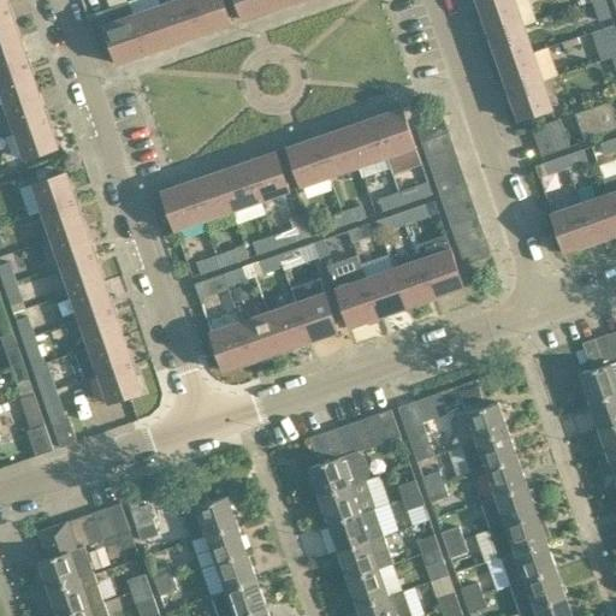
[(0,0),(0,13),(11,10),(7,0),(0,0)]
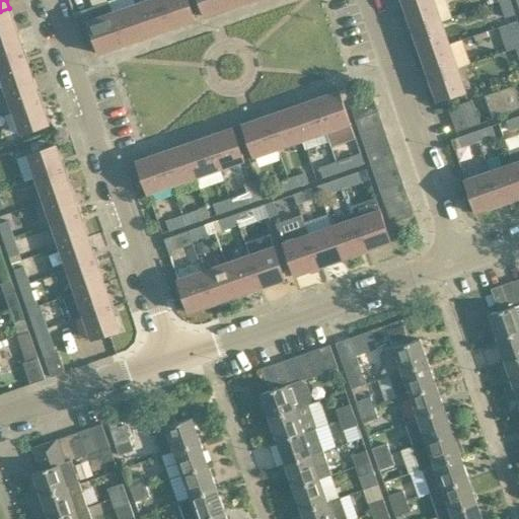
[(171,28),(161,0),(148,0),(137,4),(148,36),(171,28)]
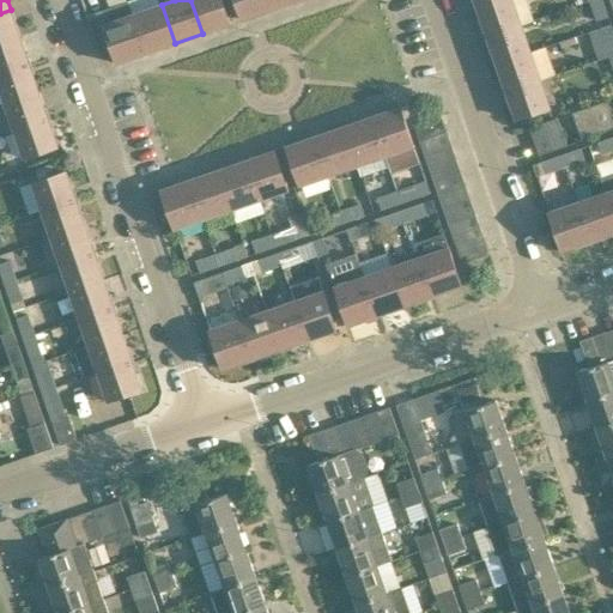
[(231,24),(223,0),(190,0),(202,34),(231,24)]
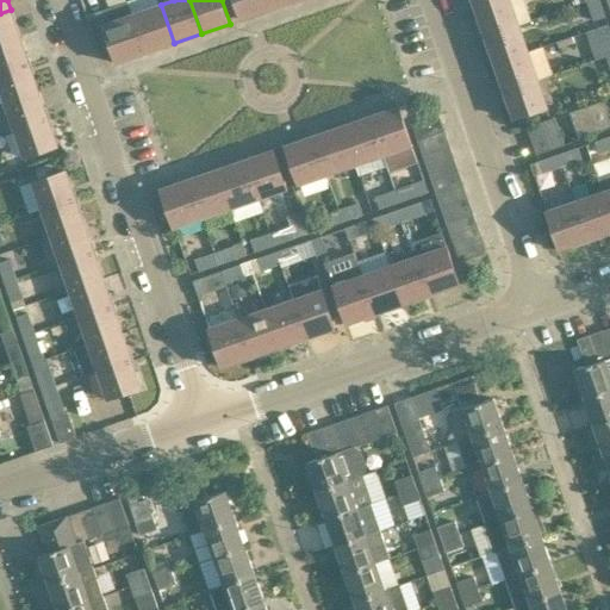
[(271,10),(267,0),(235,0),(242,19),(271,10)]
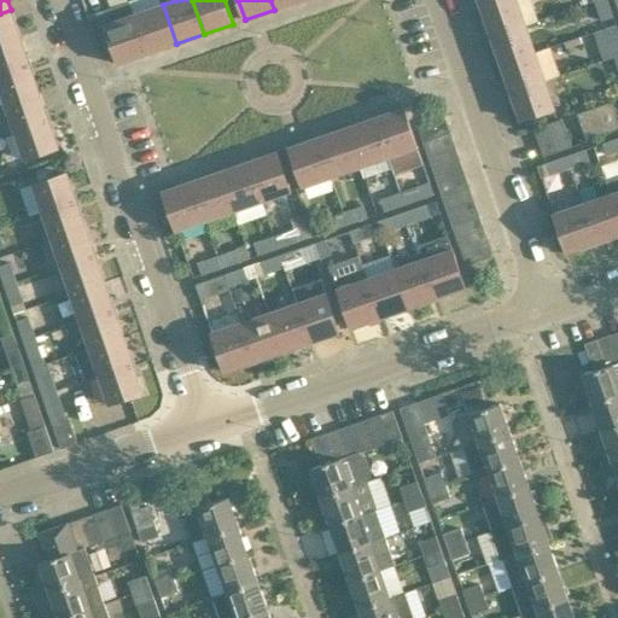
[(512,0),(479,0),(483,10),(512,0)]
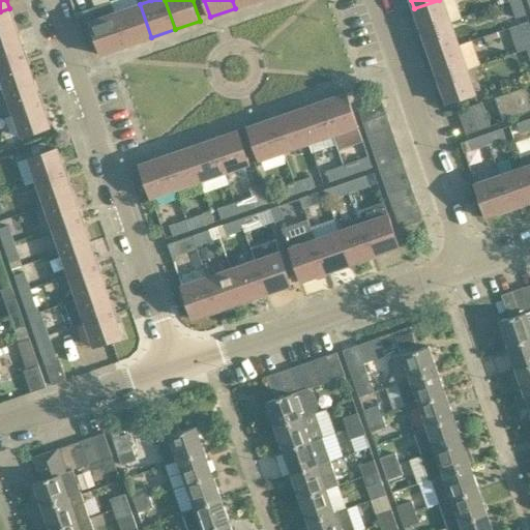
[(451,22),(443,0),(439,0),(414,8),(422,32),(451,22)]
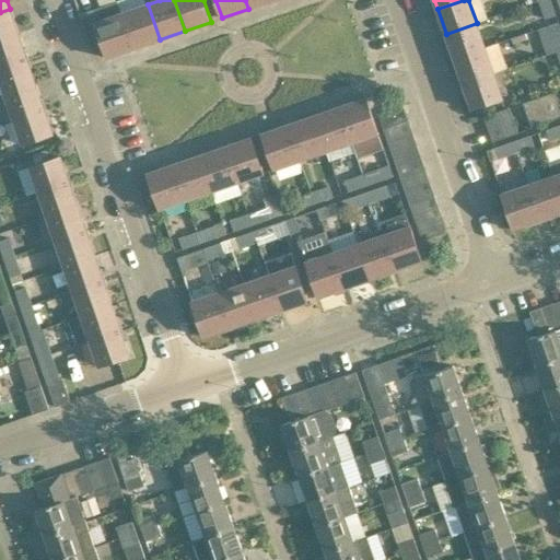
[(550,0),(545,0),(539,2),(545,19),(556,14),(550,0)]
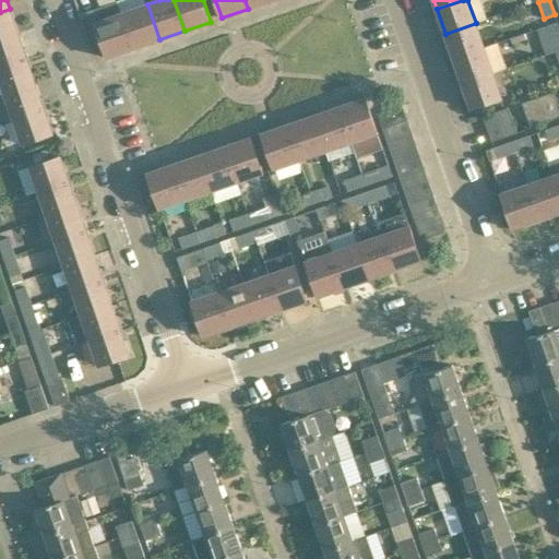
[(118,2),(81,14),(93,48),(104,45),(108,57),(133,48),(121,13),(118,2)]
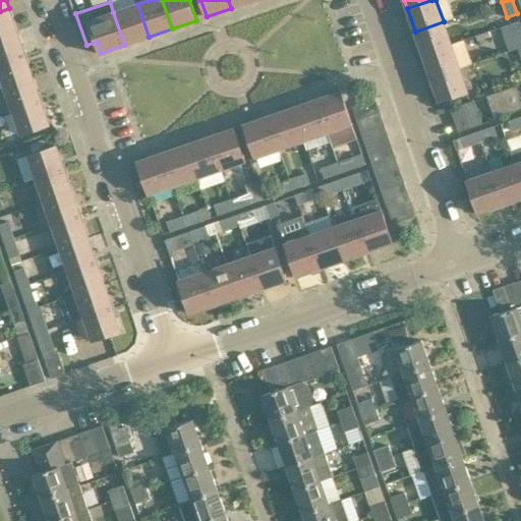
[(149,37),(137,4),(113,12),(124,45),(149,37)]
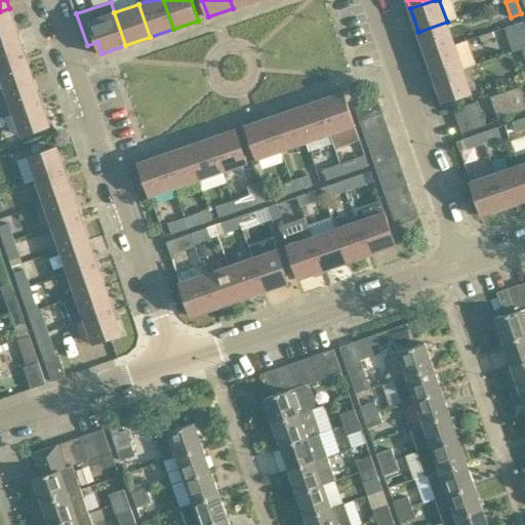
[(0,37),(17,32),(9,8),(0,11),(0,37)]
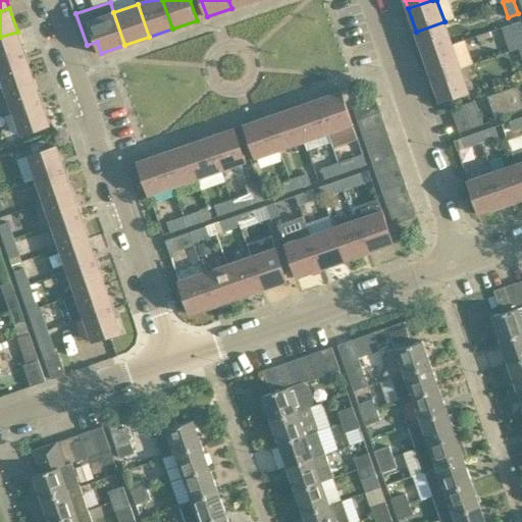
[(445,21),(416,32),(424,55),(453,45),(445,21)]
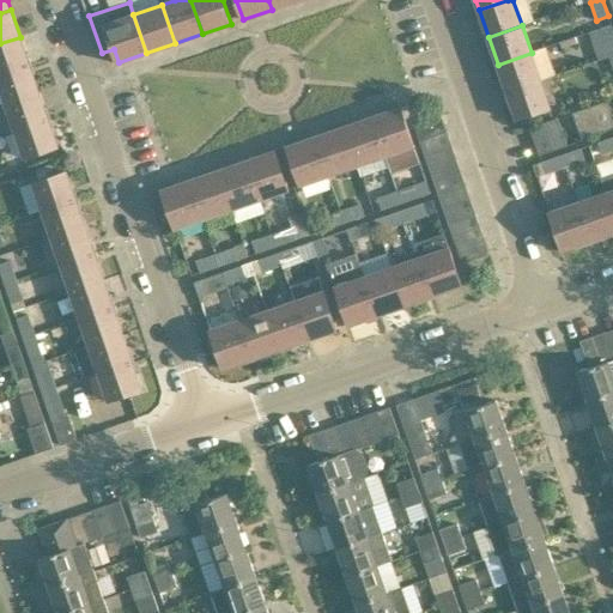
[(612,35),(593,42),(599,59),(607,55),(612,53),(612,35)]
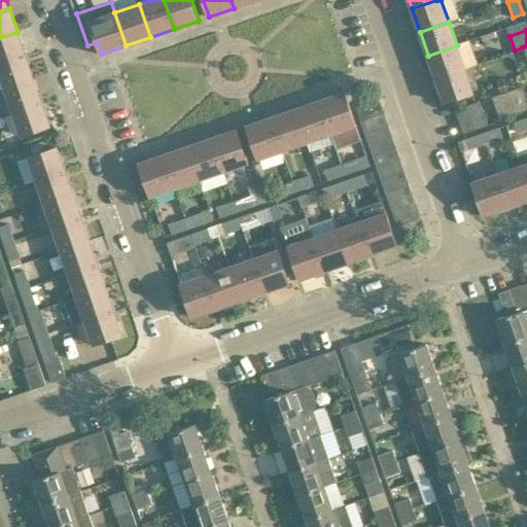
[(0,64),(26,56),(18,32),(0,37),(0,64)]
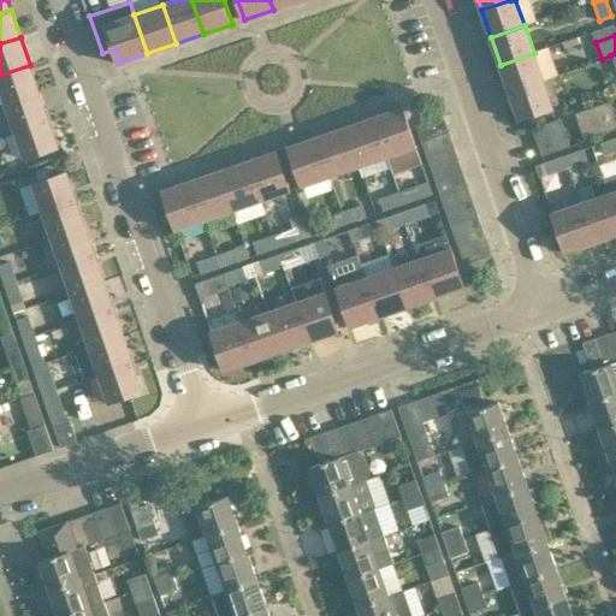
[(557,73),(549,48),(534,53),(501,65),(510,92),(544,81),(551,77),(551,76),(557,73)]
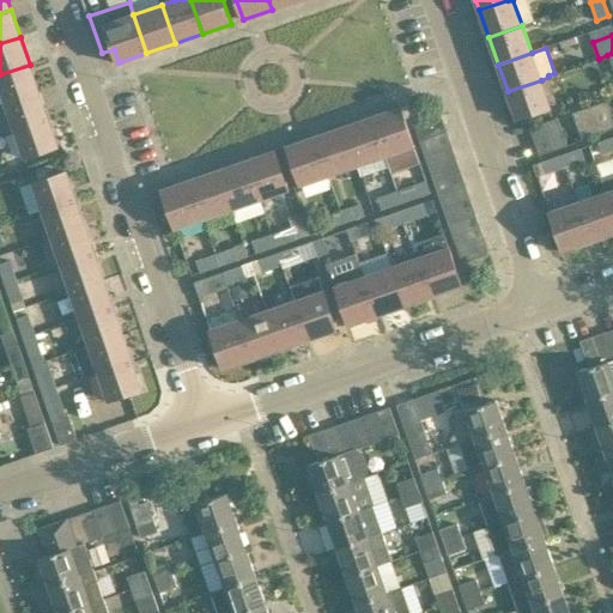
[(40,91),(30,65),(0,74),(0,84),(6,103),(40,91)]
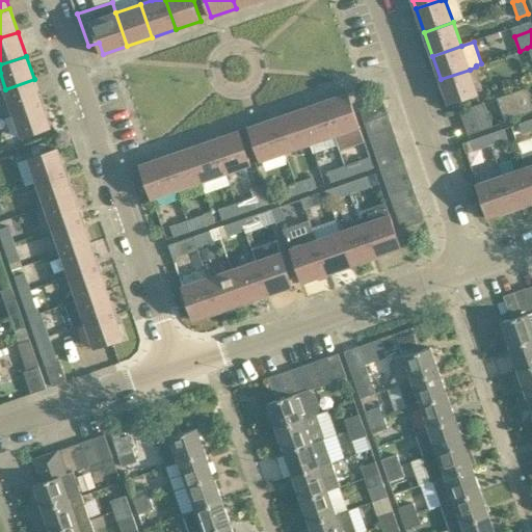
[(449,103),(478,92),(470,70),(441,79),(449,103)]
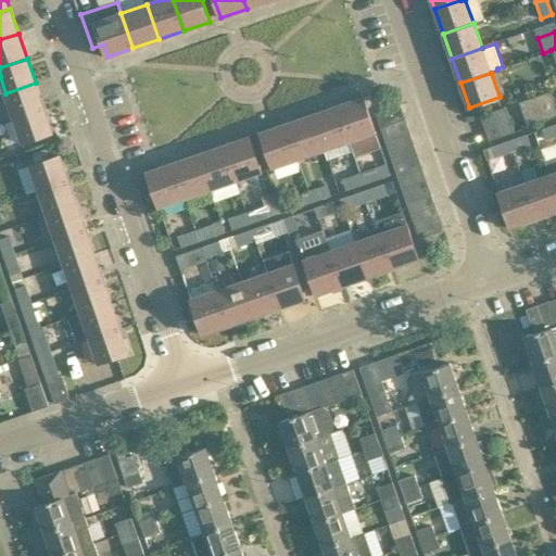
[(45,108),(36,83),(5,93),(14,117),(45,108)]
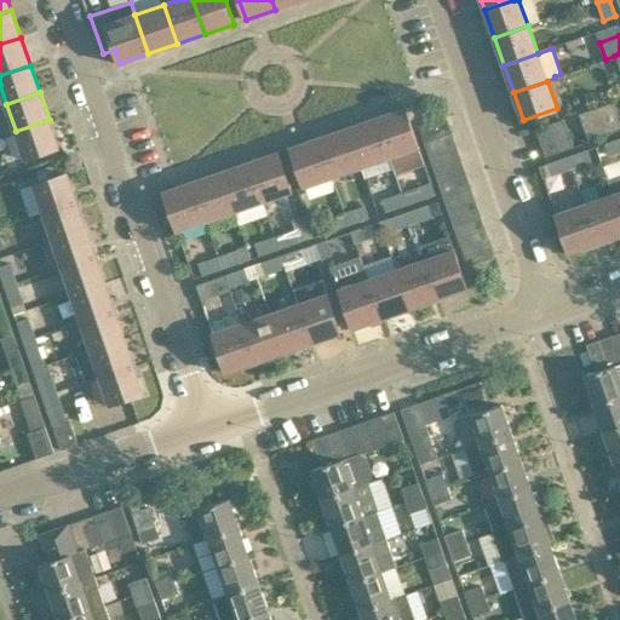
[(619,110),(616,101),(579,114),(587,138),(619,127),(619,110)]
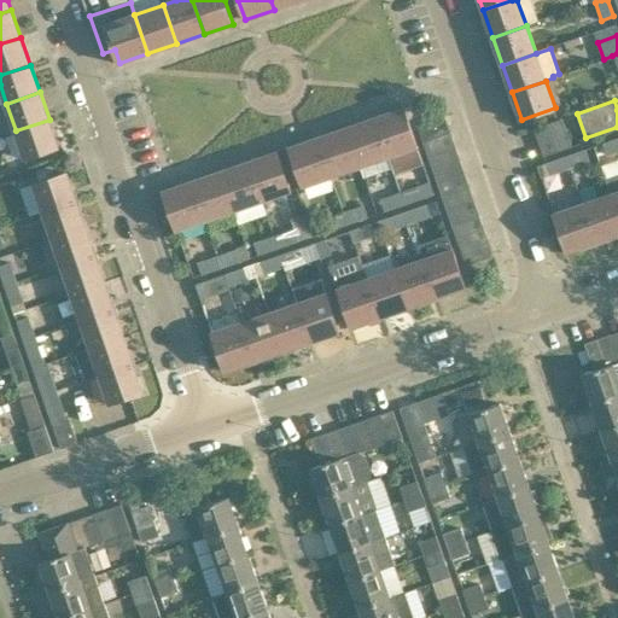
[(418,146),(403,108),(375,117),(389,156),(418,146)]
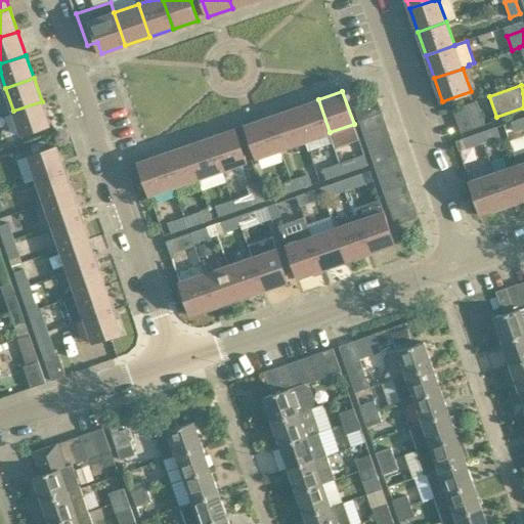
[(330,132),(318,99),(295,107),(306,141),(309,150),(333,142),(330,132)]
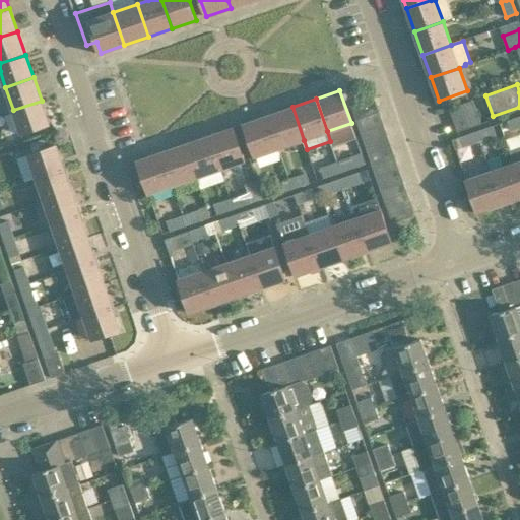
[(379,111),(375,99),(351,107),(356,119),(379,111)]
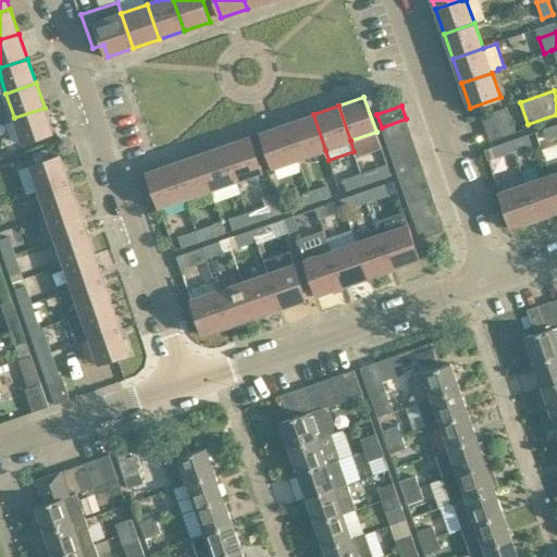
[(52,133),(45,108),(14,118),(23,143),(52,133)]
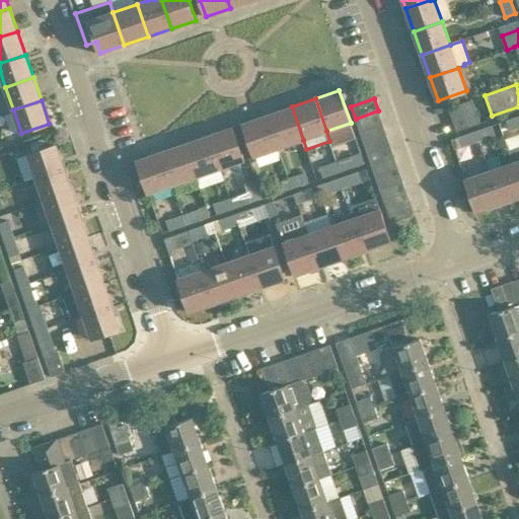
[(475,112),(471,100),(449,108),(453,120),(475,112)]
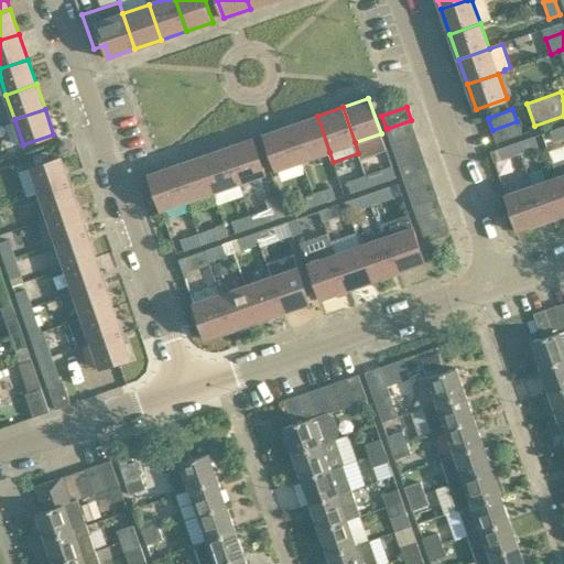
[(329,152),(317,116),(291,125),(303,161),(329,152)]
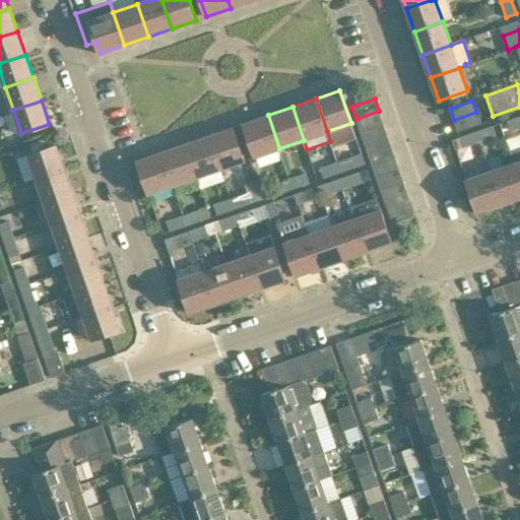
[(383,122),(379,111),(356,119),(361,130),(383,122)]
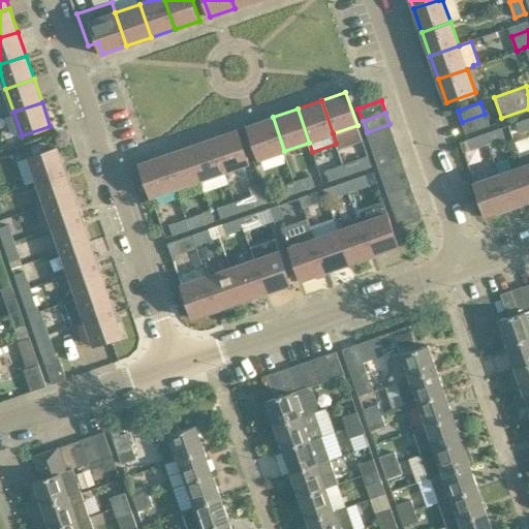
[(489,126),(485,114),(462,122),(466,134),(489,126)]
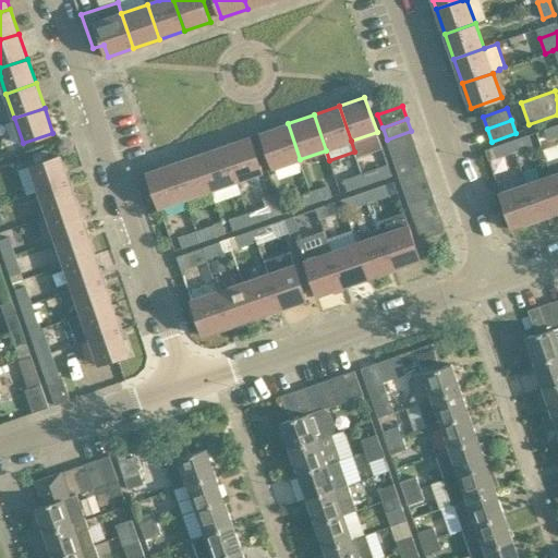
[(300,159),(288,123),(263,132),(275,168),(300,159)]
